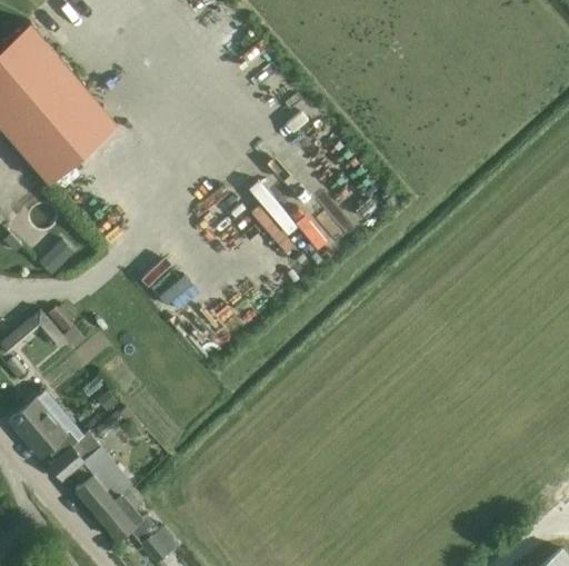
[(0,128),(48,186),(118,126),(30,22),(0,48),(0,128)]
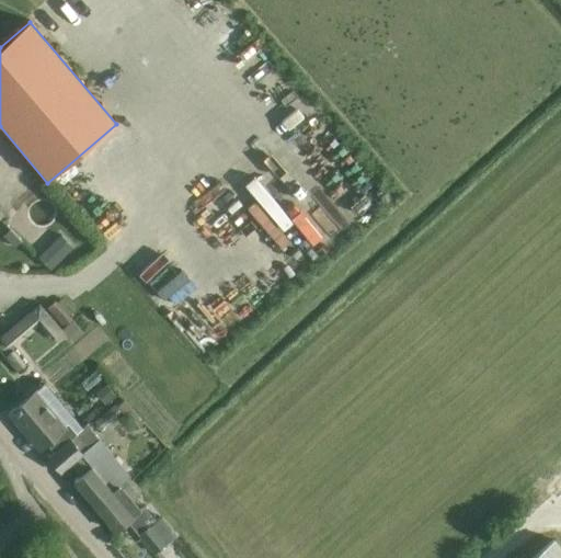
[(9,232),(2,239),(14,250),(20,243),(9,232)]
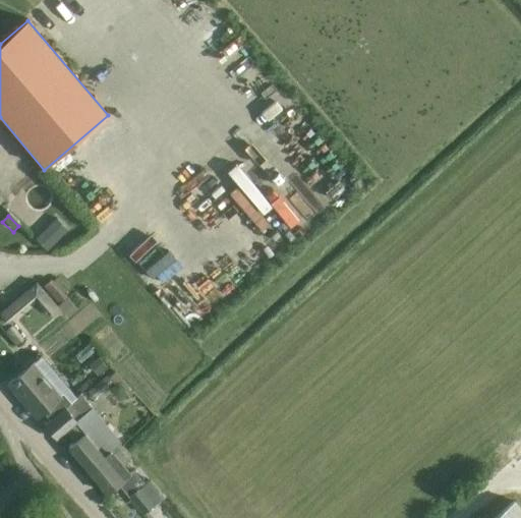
[(56,221),(45,231),(57,242),(67,232),(56,221)]
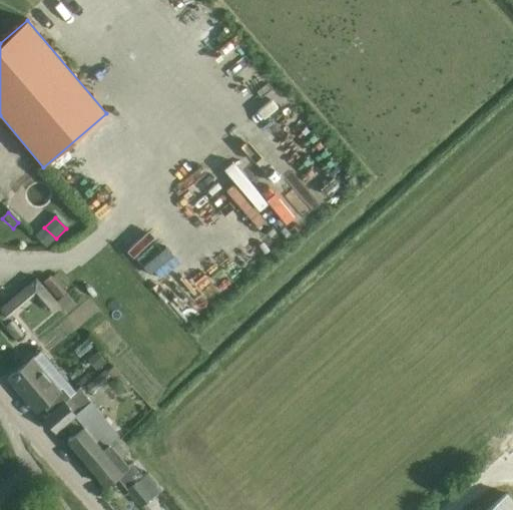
[(67,287),(56,275),(51,280),(50,278),(43,285),(58,302),(57,304),(35,280),(0,310),(0,311),(6,320),(1,324),(12,338),(16,342),(23,335),(20,331),(9,318),(34,296),(47,312),(49,311),(53,316),(60,309),(65,315),(75,308),(62,291),(67,287)]
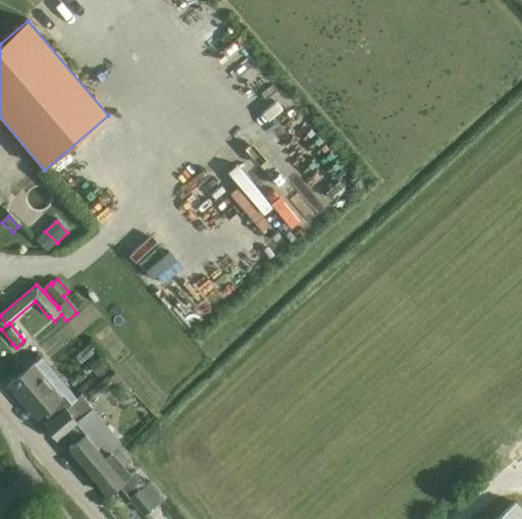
[(42,359),(8,386),(36,418),(42,413),(51,423),(65,410),(76,401),(42,359)]
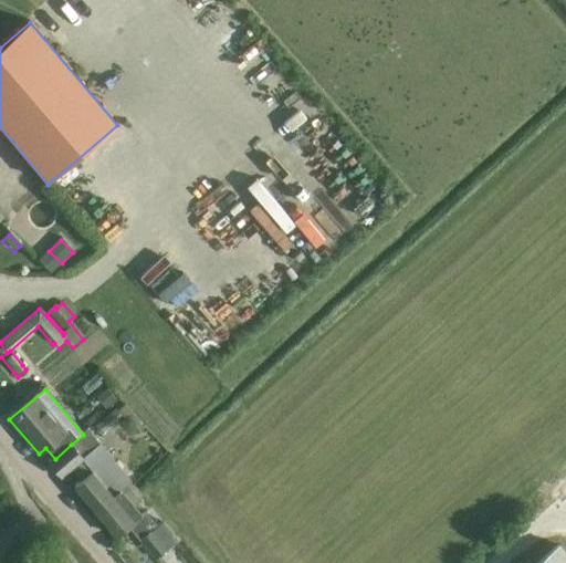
[(106,391),(96,400),(105,410),(116,402),(106,391)]
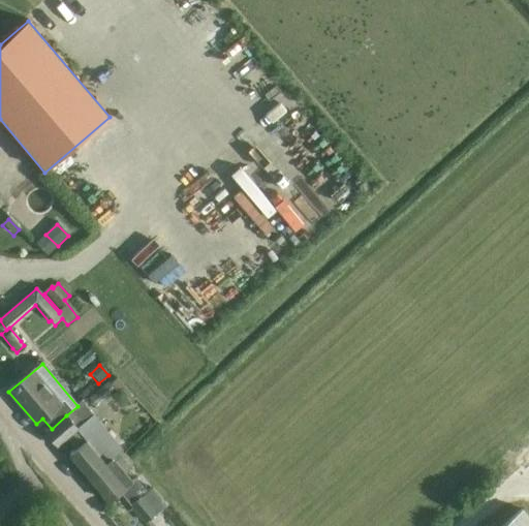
[(117,380),(110,387),(113,390),(116,395),(123,389),(117,380)]
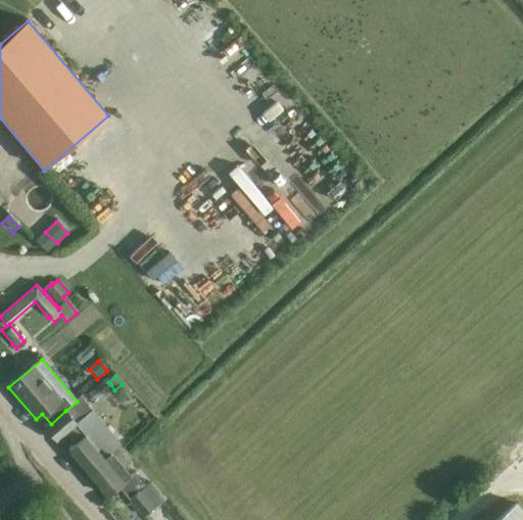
[(93,402),(111,385),(108,382),(106,379),(87,395),(93,402)]
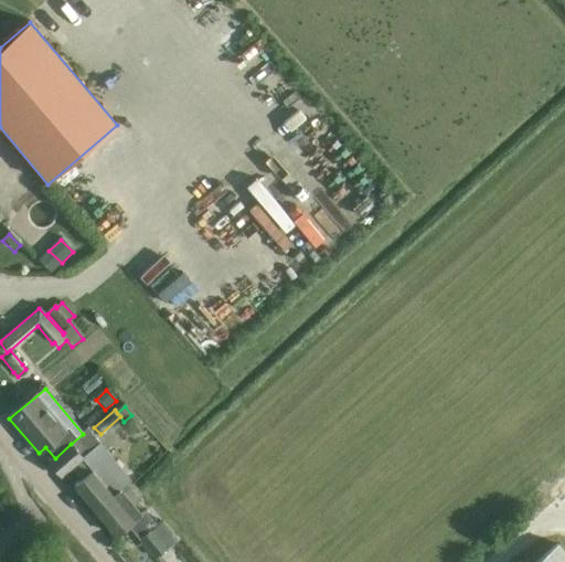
[(132,414),(131,415),(124,422),(136,435),(145,428),(132,414)]
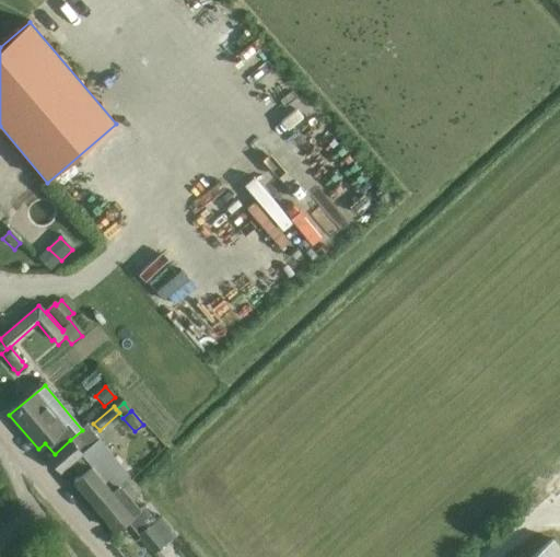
[(82,430),(70,440),(83,455),(100,441),(88,426),(86,426),(82,430)]
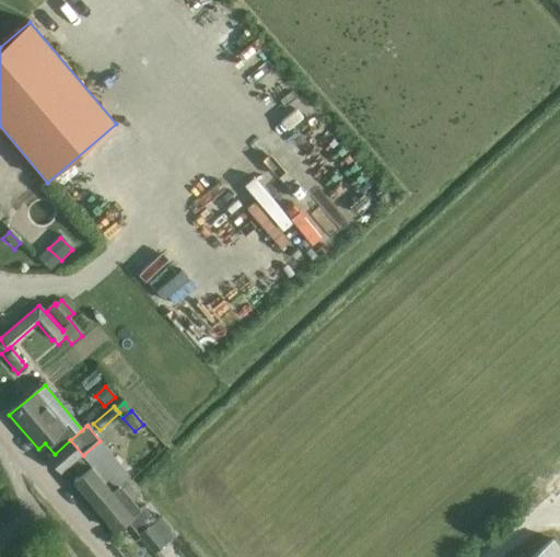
[(55,454),(47,460),(60,475),(72,464),(83,455),(70,440),(55,454)]
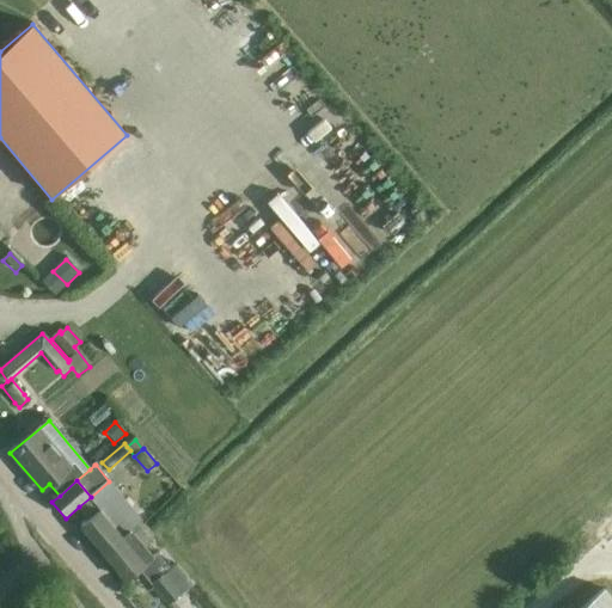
[(91,497),(79,507),(90,520),(80,528),(103,554),(129,533),(136,526),(138,526),(141,522),(114,489),(109,481),(91,497)]
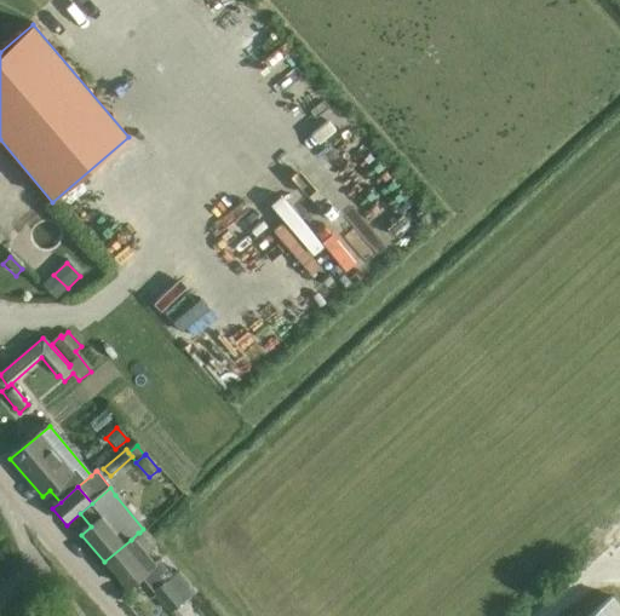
[(131,540),(104,562),(126,588),(128,587),(141,576),(154,593),(153,593),(170,614),(178,606),(183,603),(166,583),(171,579),(158,562),(153,565),(145,556),(153,550),(138,533),(131,540)]
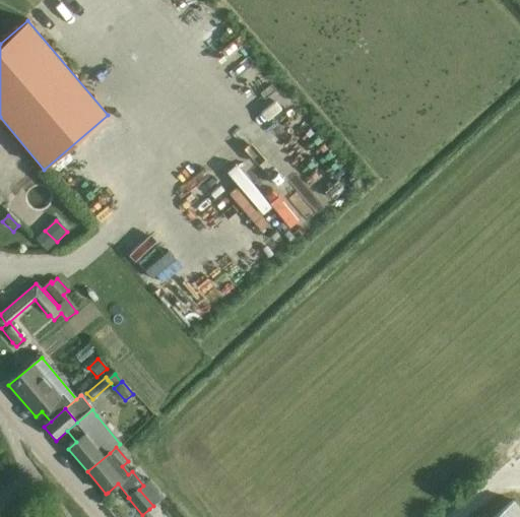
[(519,516),(519,511),(511,502),(495,516),(519,516)]
